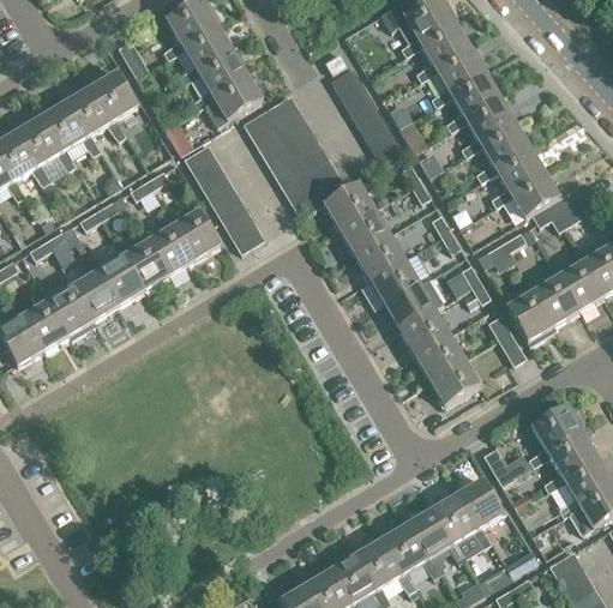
[(180,46),(215,25),(199,0),(166,20),(178,42),(180,46)]
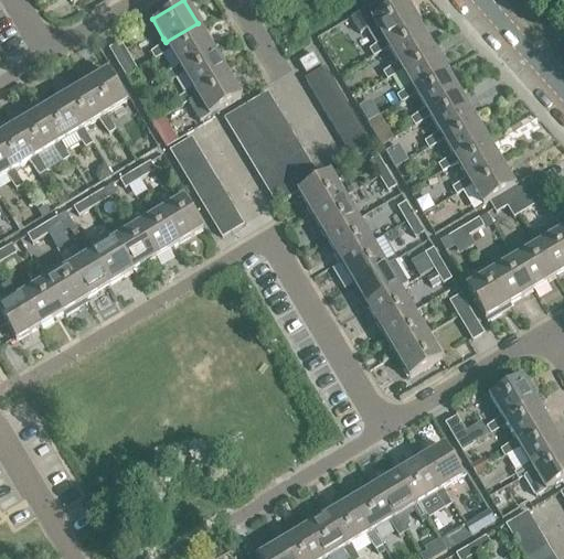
[(416,21),(419,19),(412,4),(407,7),(404,0),(396,0),(371,15),(365,6),(349,14),(358,30),(365,25),(375,41),(382,35),(384,40),(416,21)]
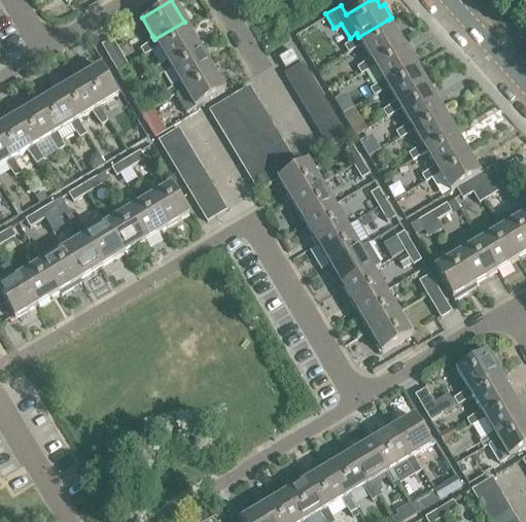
[(388,20),(358,37),(356,33),(350,38),(343,43),(347,49),(361,41),(370,55),(372,59),(400,41),(388,20)]
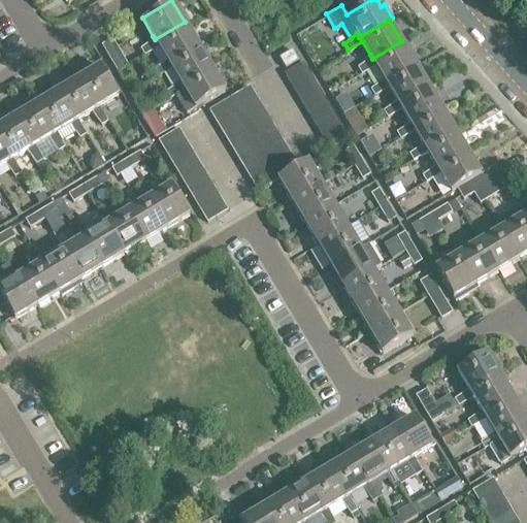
[(168,61),(197,43),(185,22),(155,39),(153,36),(139,45),(143,52),(158,43),(166,58),(168,61)]
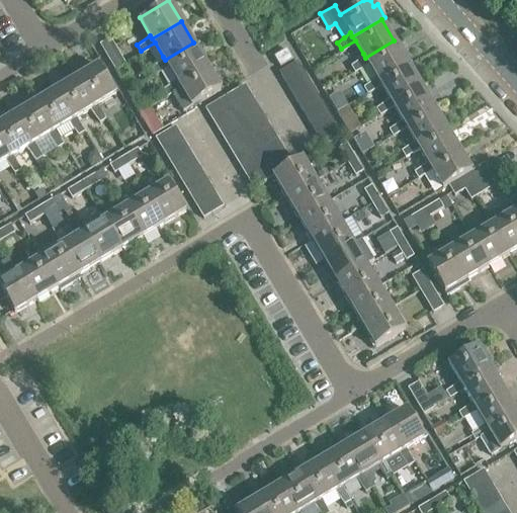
[(113,67),(124,61),(109,34),(98,41),(113,67)]
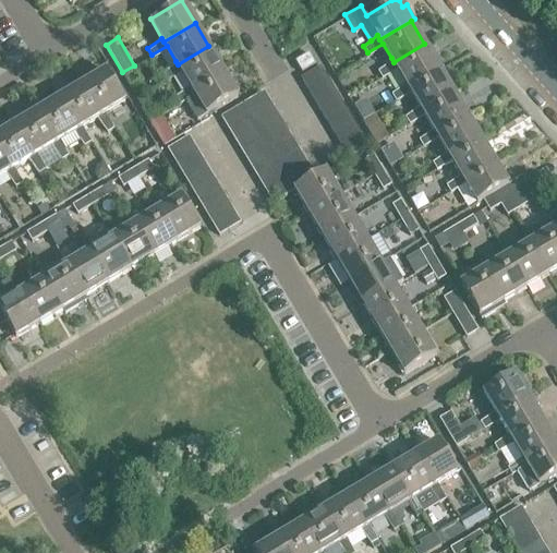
[(442,64),(434,50),(430,52),(424,44),(394,62),(391,58),(377,69),(382,75),(396,67),(404,81),(408,85),(438,67),(442,64)]
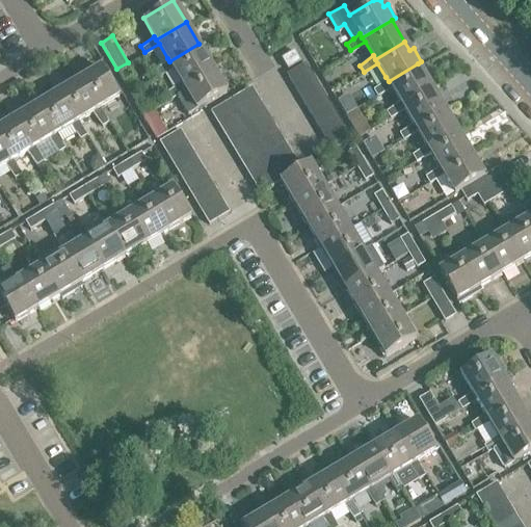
[(182,83),(212,66),(198,44),(169,61),(167,58),(154,68),(157,74),(171,66),(180,80),(182,83)]
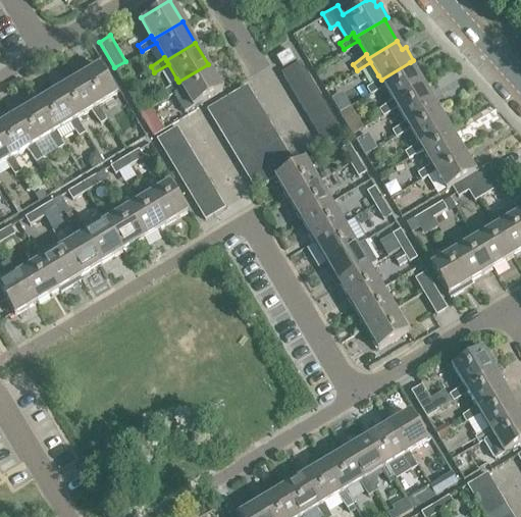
[(287,47),(274,54),(281,64),(293,57),(287,47)]
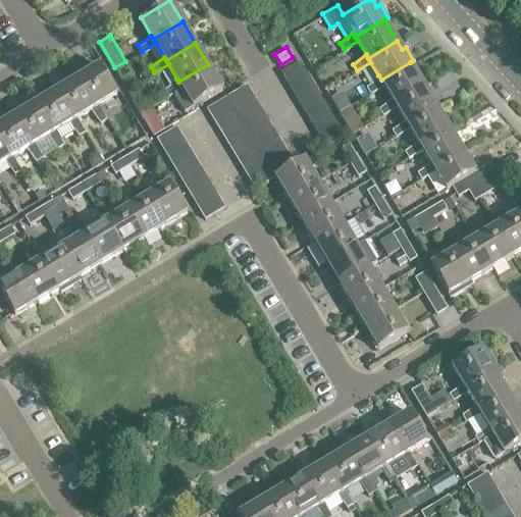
[(287,80),(305,68),(299,58),(279,69),(287,80)]
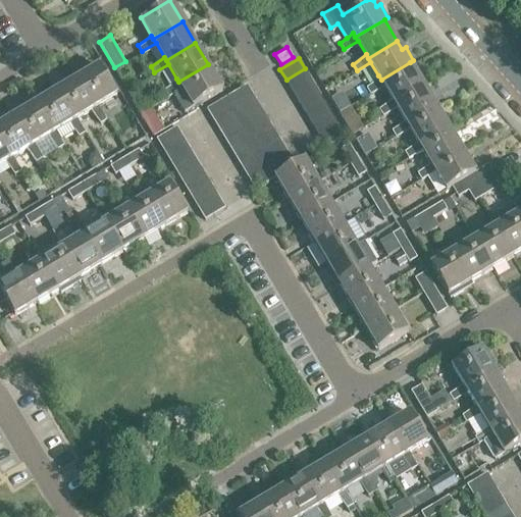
[(94,105),(90,107),(99,120),(106,116),(97,103),(115,92),(98,62),(76,75),(94,105)]
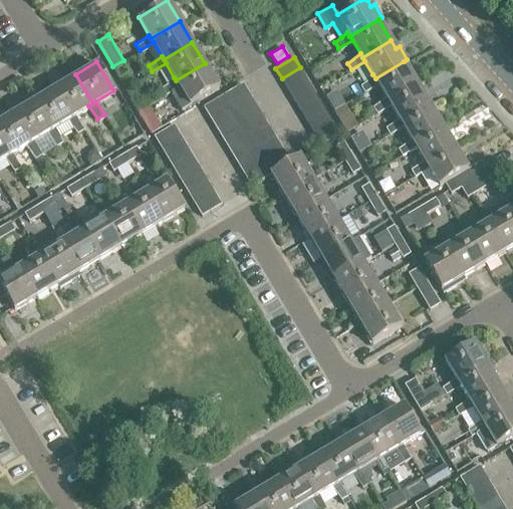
[(404,61),(375,78),(372,74),(359,84),(363,90),(377,82),(386,95),(388,99),(417,82),(404,61)]
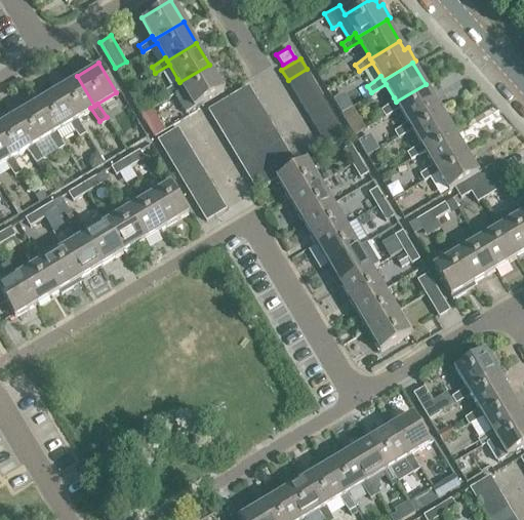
[(184,110),(223,87),(209,65),(179,82),(177,79),(164,88),(168,94),(173,91),(184,110)]
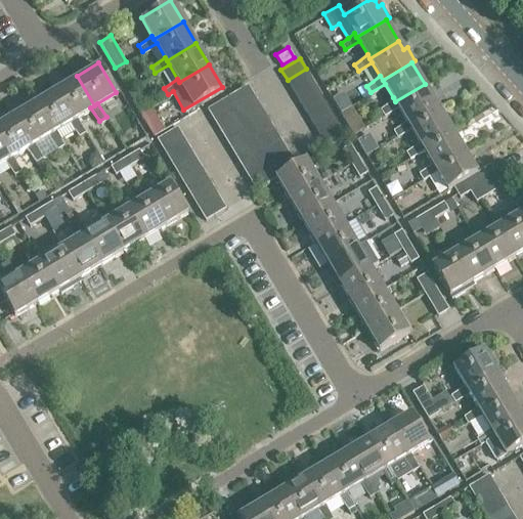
[(294,90),(312,80),(306,69),(288,80),(294,90)]
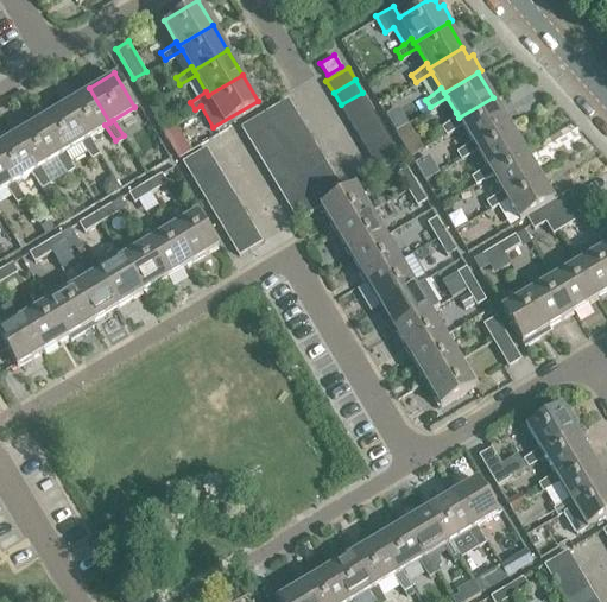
[(84,137),(80,139),(90,156),(99,151),(88,134),(105,125),(109,122),(89,88),(64,103),(84,137)]
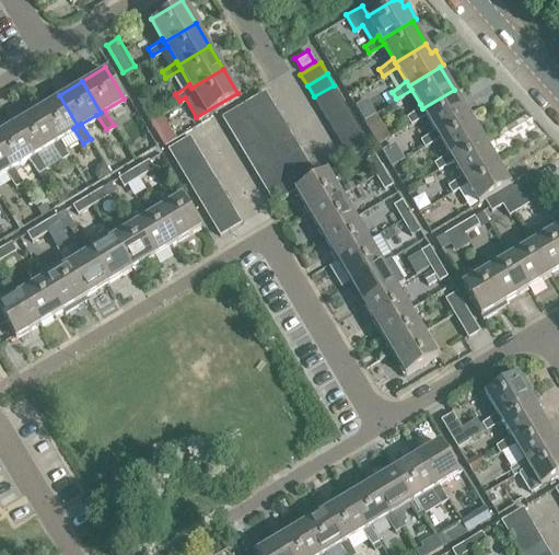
[(321,108),(340,96),(334,85),(314,96),(321,108)]
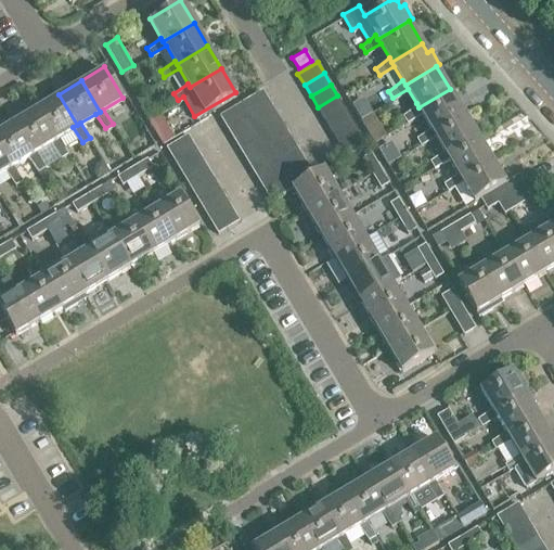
[(268,99),(261,87),(240,100),(247,112),(268,99)]
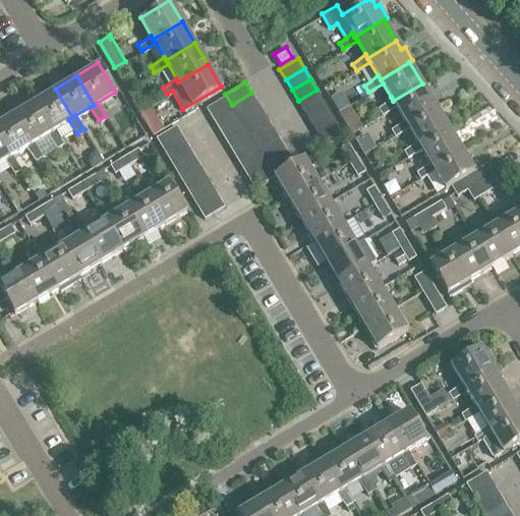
[(422,83),(393,101),(391,97),(378,106),(382,113),(395,105),(403,118),(406,122),(435,105),(422,83)]
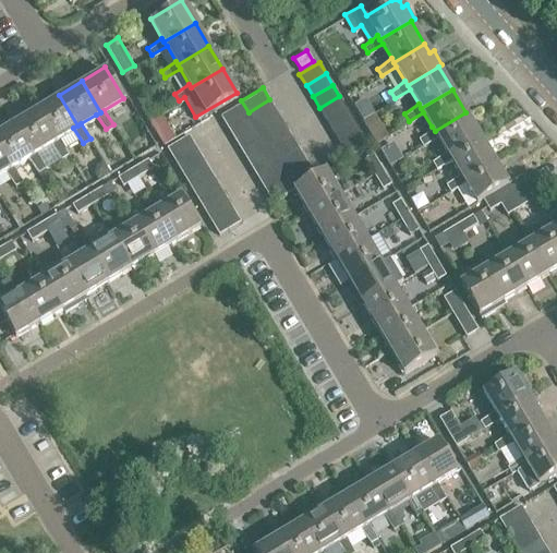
[(55,140),(50,142),(60,156),(68,152),(58,137),(73,128),(77,125),(59,95),(36,108),(55,140)]
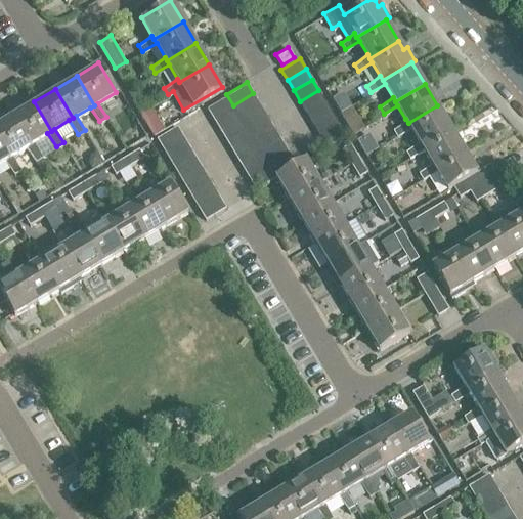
[(306,112),(324,100),(318,90),(300,101),(306,112)]
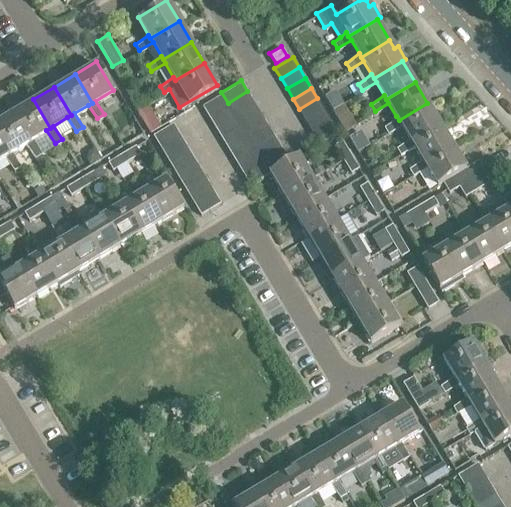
[(247,91),(228,103),(233,112),(253,100),(247,91)]
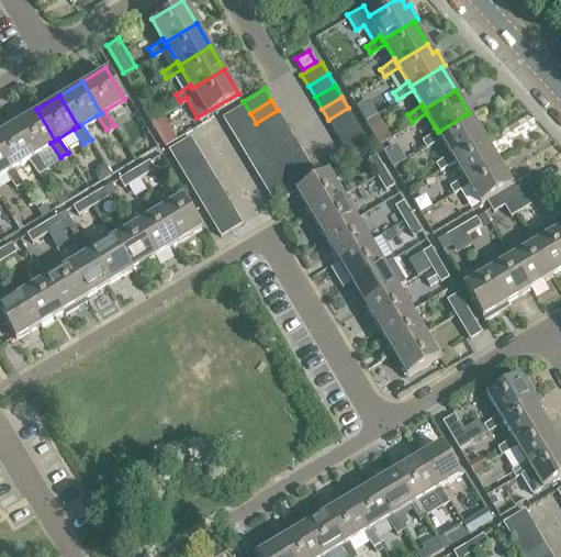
[(221,114),(228,125),(250,113),(243,101),(221,114)]
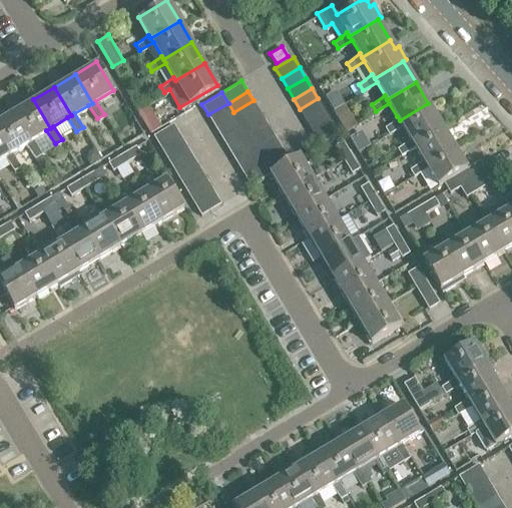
[(318,98),(300,109),(306,119),(324,109),(318,98)]
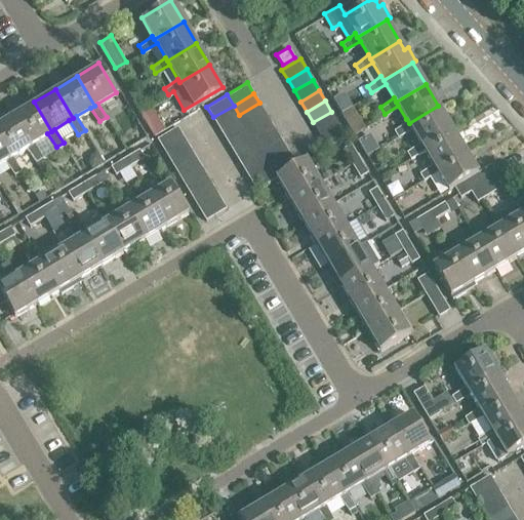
[(51,131),(34,102),(12,115),(30,144),(26,146),(35,160),(42,156),(34,142),(47,133),(51,131)]
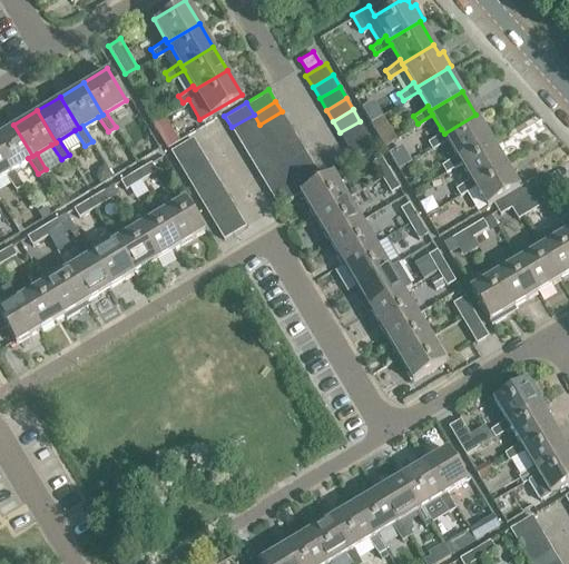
[(282,111),(260,125),(266,136),(288,122),(282,111)]
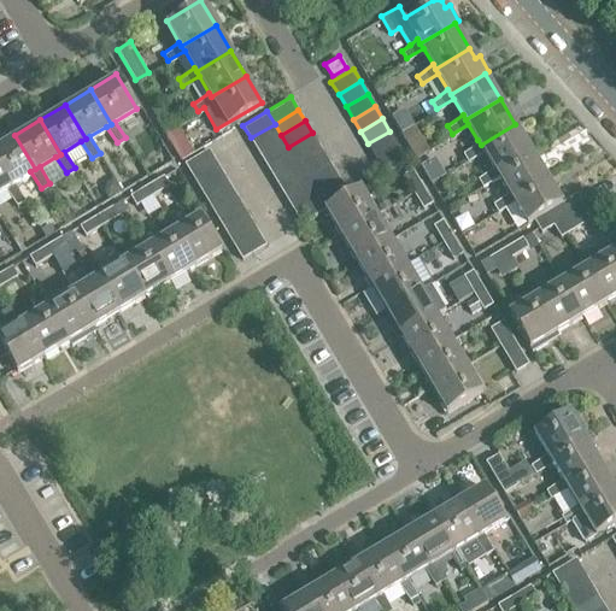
[(258,150),(281,135),(275,124),(251,137),(258,150)]
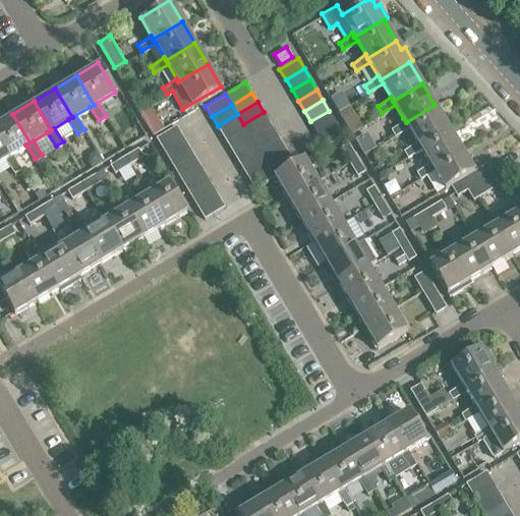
[(448,126),(435,105),(406,122),(403,118),(390,127),(394,134),(408,126),(416,139),(418,144),(448,126)]
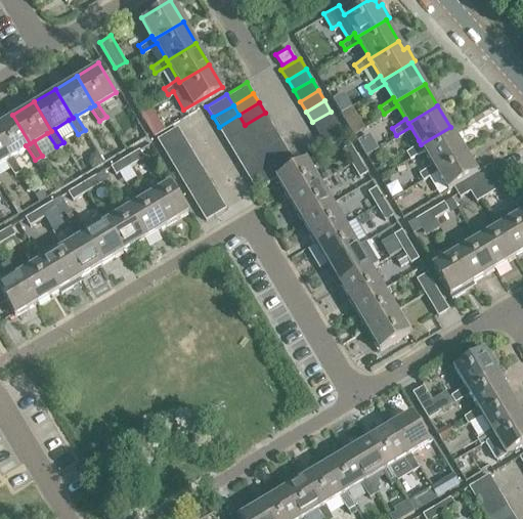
[(0,143),(8,157),(4,159),(13,172),(20,168),(12,155),(26,145),(30,143),(12,115),(10,111),(0,116),(0,143)]
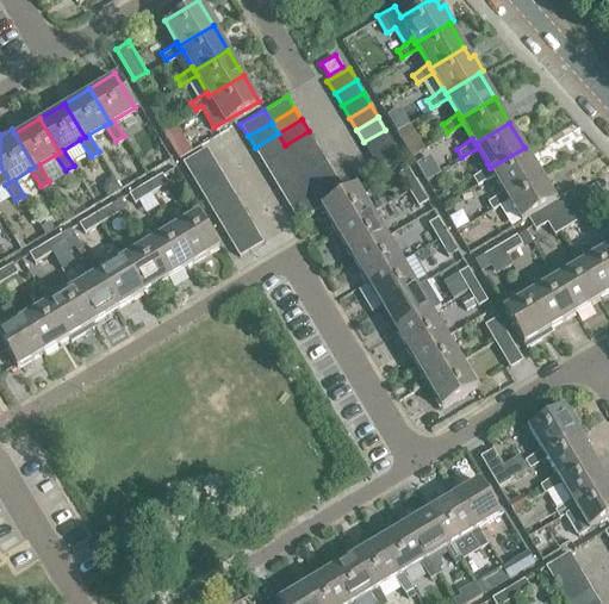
[(385,130),(364,142),(371,155),(392,142),(385,130)]
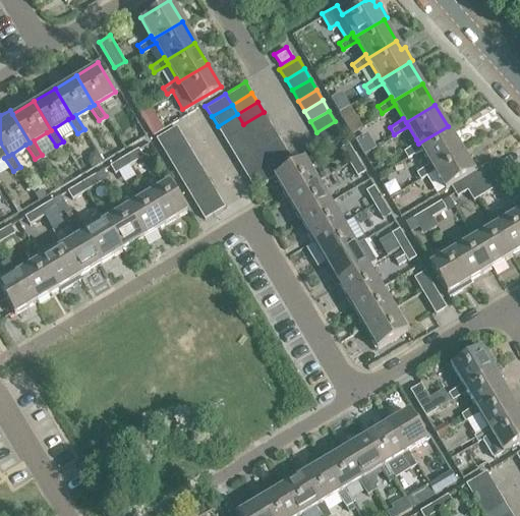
[(264,112),(243,124),(249,134),(270,122),(264,112)]
